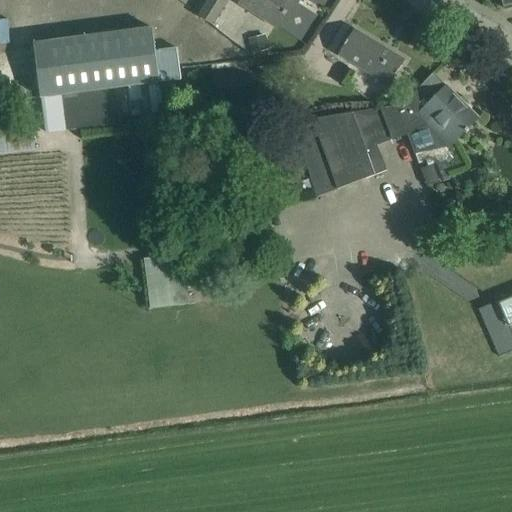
[(229,0),(209,0),(201,15),(214,24),(229,0)]
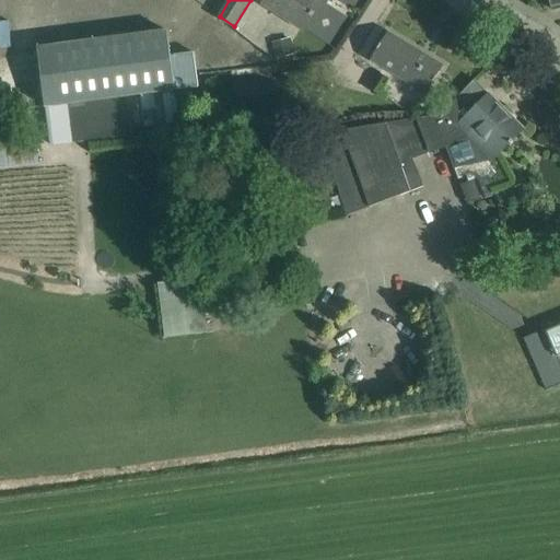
[(265,0),(261,6),(303,32),(322,1),(321,0),(265,0)]
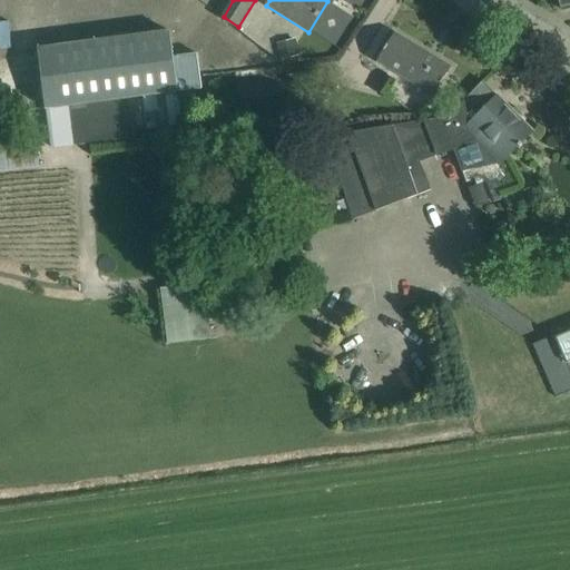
[(561,5),(562,11),(569,8),(569,0),(557,0),(558,5),(561,5)]
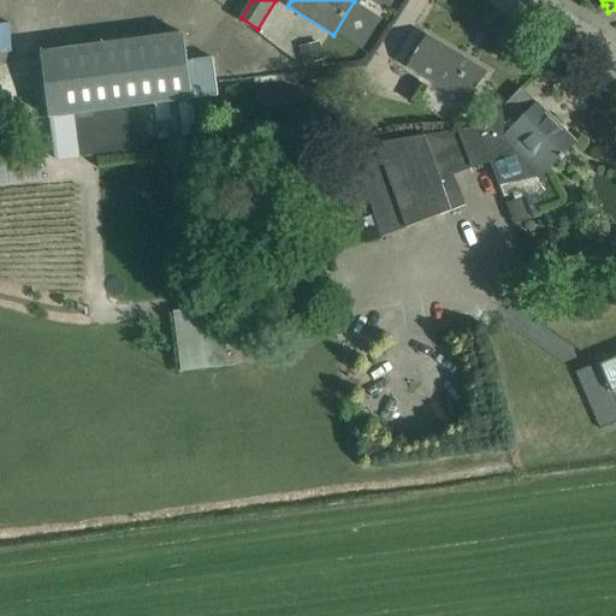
[(40,52),(47,117),(215,95),(212,58),(185,60),(183,34),(40,52)]
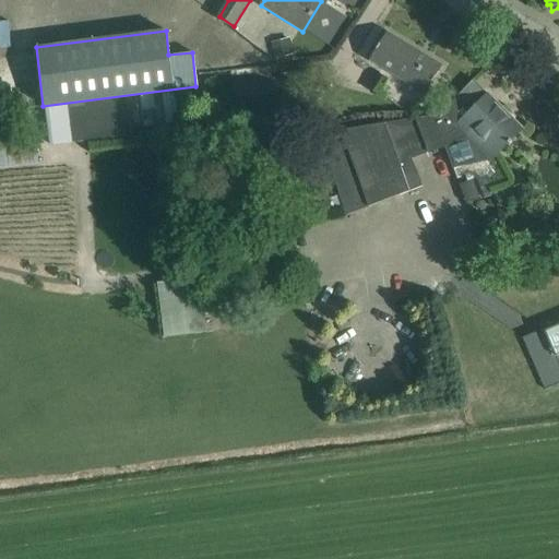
[(387,33),(376,51),(369,60),(425,94),(442,67),(387,33)]
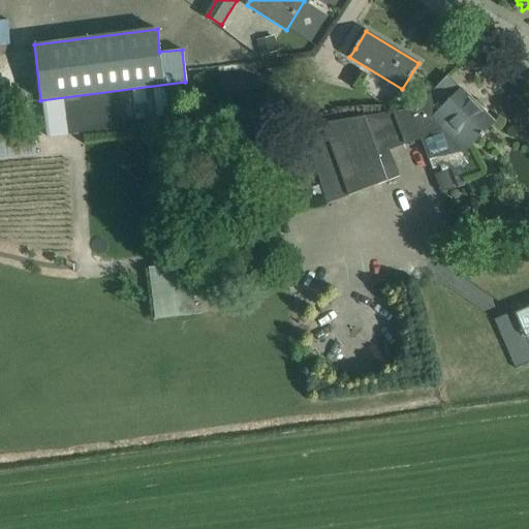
[(281,54),(277,39),(259,43),(263,58),(281,54)]
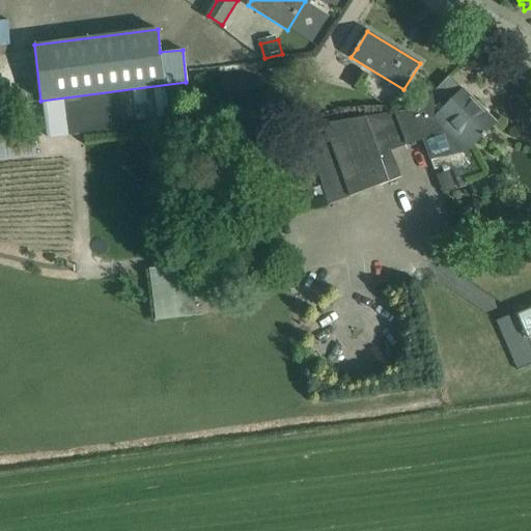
[(291,59),(268,62),(271,80),(294,77),(291,59)]
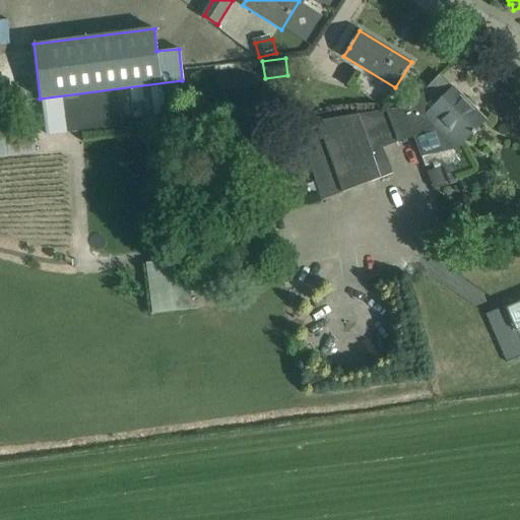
[(387,110),(296,125),(323,200),(394,174),(385,149),(399,143),(400,145),(415,139),(424,160),(451,153),(472,133),(474,135),(476,132),(474,131),(484,120),(454,88),(441,75),(440,74),(425,90),(412,103),(408,107),(387,110)]
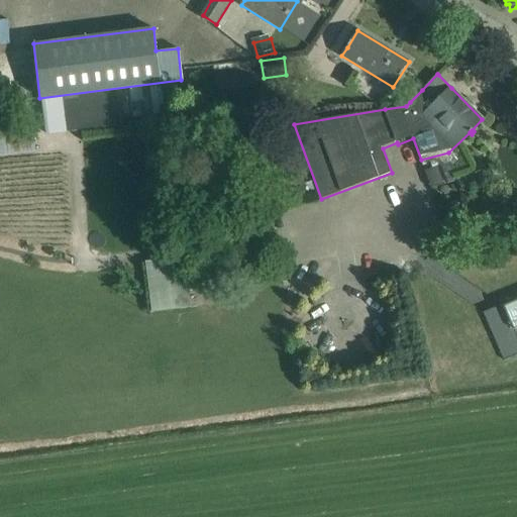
[(34,128),(0,132),(0,156),(37,151),(34,128)]
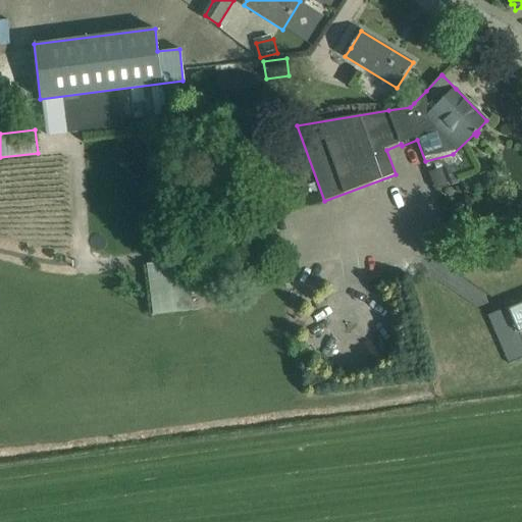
[(444,167),(430,172),(436,190),(450,185),(444,167)]
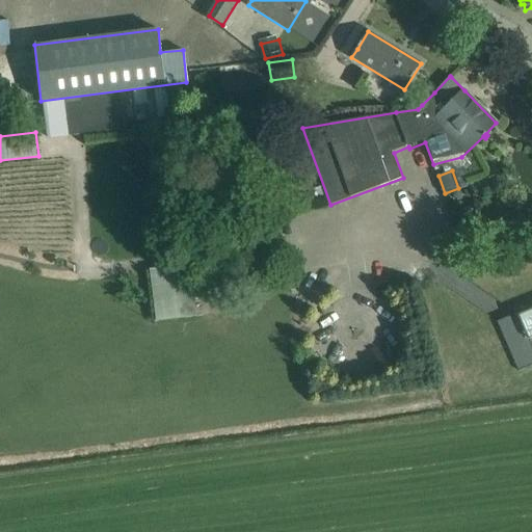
[(531,309),(517,315),(531,347),(531,309)]
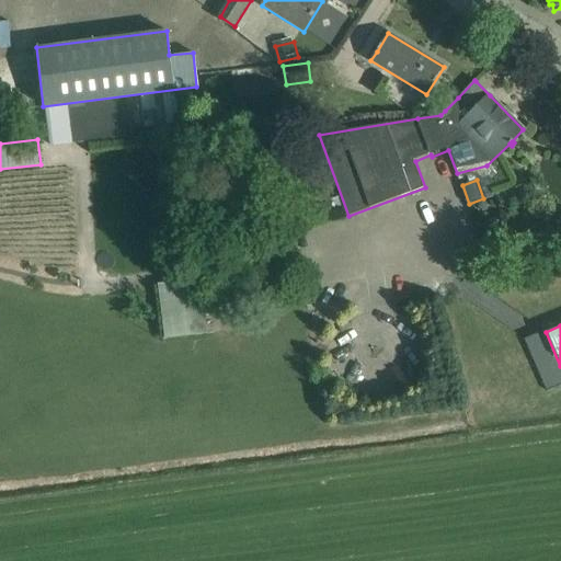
[(546,389),(560,382),(560,366),(546,332),(545,330),(524,339),(546,389)]
